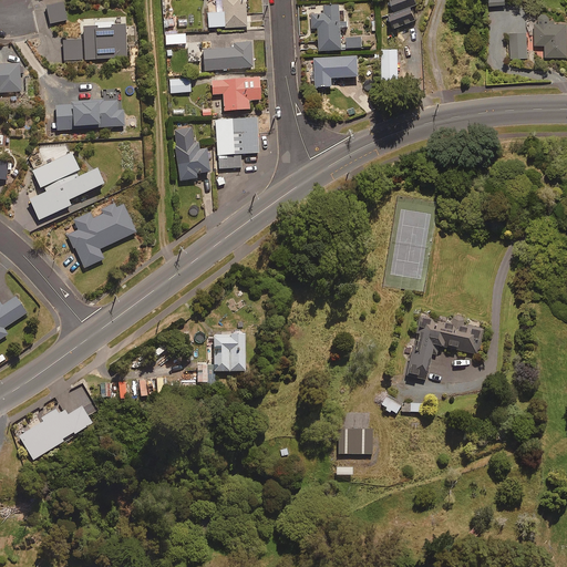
[(247,27),(246,0),(222,0),(223,10),(208,11),(208,28),(247,27)]
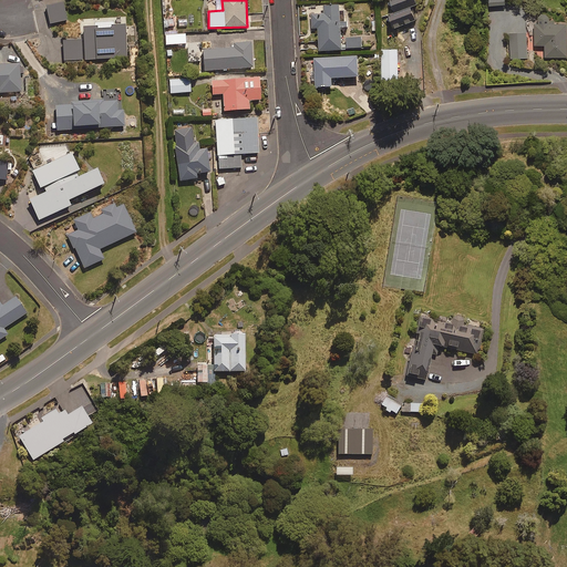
[(416,3),(414,0),(387,0),(391,8),(387,9),(394,28),(415,20),(410,6),(416,3)]
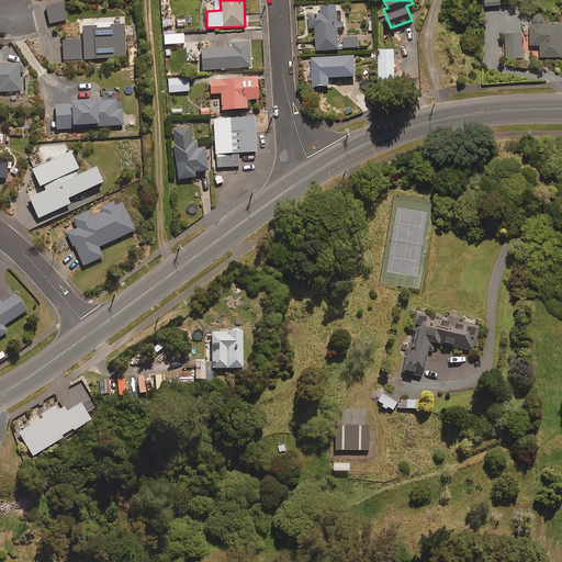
[(65,20),(62,2),(45,7),(49,23),(65,20)]
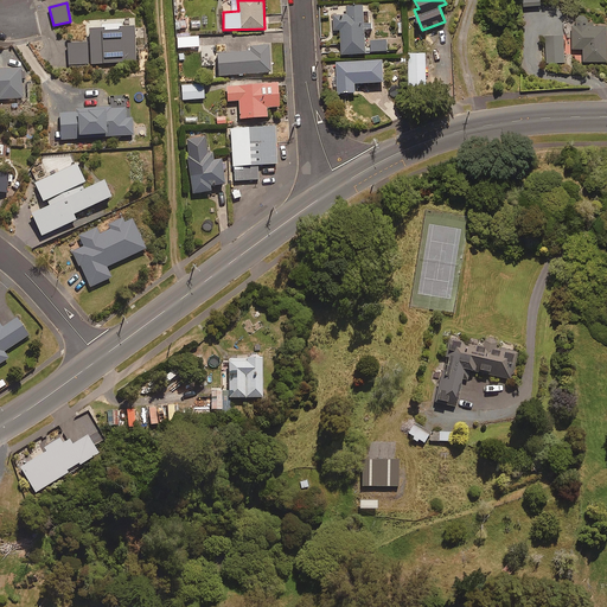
[(363,4),(346,5),(346,13),(333,14),(334,29),(340,29),(342,53),(387,50),(387,38),(365,40),(364,29),(372,27),(371,21),(364,23),(363,4)]
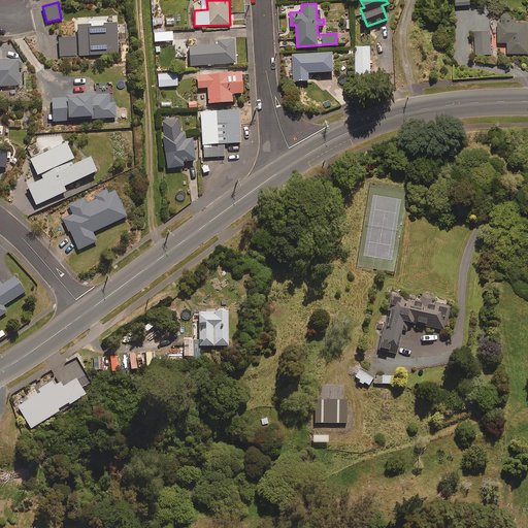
[(512,12),(502,12),(502,22),(498,22),(498,42),(507,42),(507,54),(527,54),(527,24),(527,22),(512,22),(512,12)]
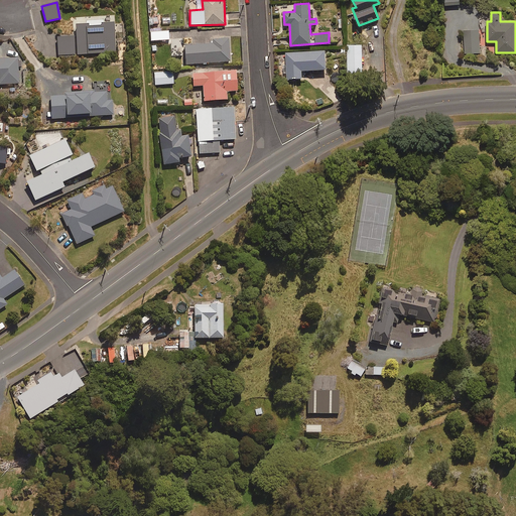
[(149,25),(158,25),(158,21),(164,20),(164,14),(148,14),(149,25)]
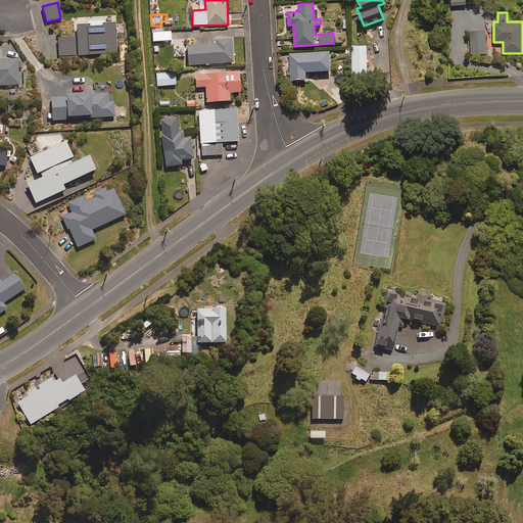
[(88,25),(88,24),(75,24),(76,37),(57,38),(58,56),(115,53),(113,21),(100,22),(101,25),(88,25)]
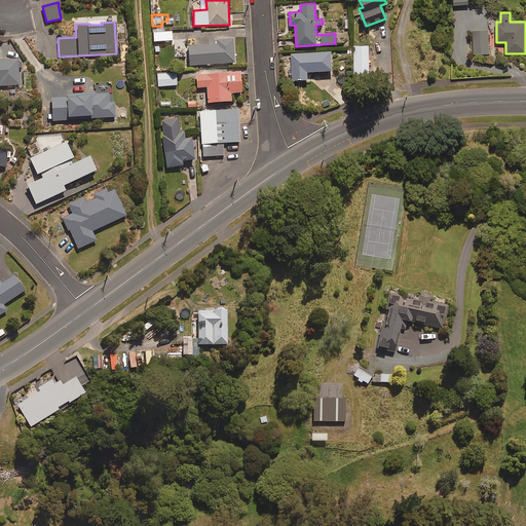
[(489,31),(474,31),(474,53),(488,54),(489,31)]
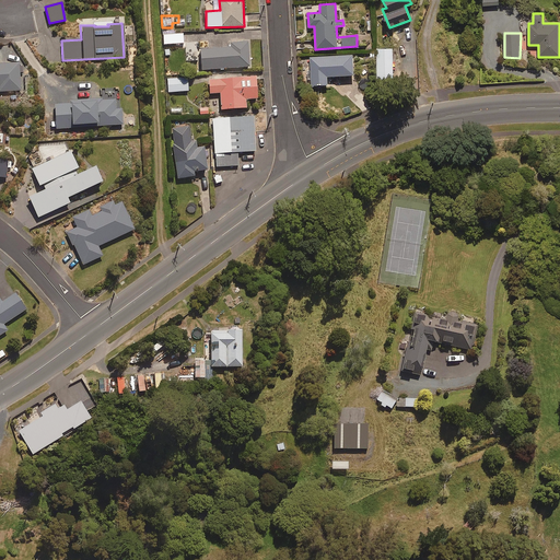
[(183,43),(183,34),(163,35),(163,44),(183,43)]
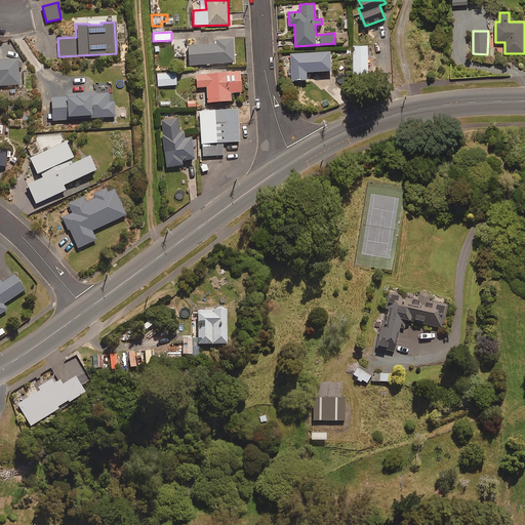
[(186,39),(174,40),(174,56),(186,56),(186,39)]
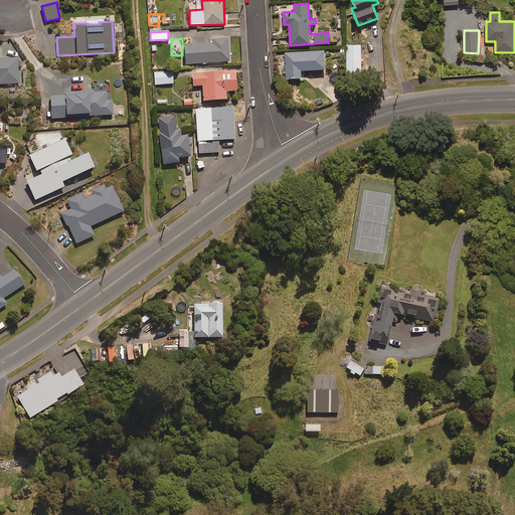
[(228,61),(227,39),(211,39),(212,44),(184,45),(184,63),(228,61)]
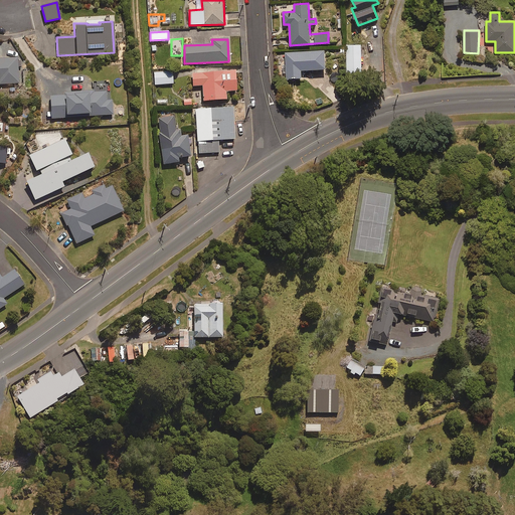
[(360,44),(346,45),(347,73),(362,72),(360,44)]
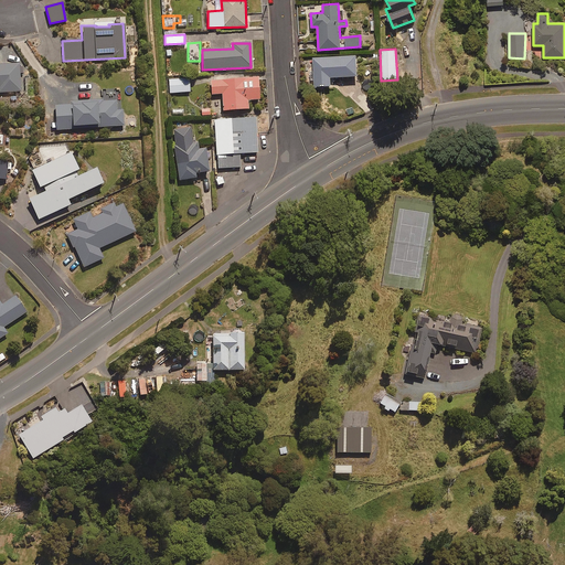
[(312,57),(315,86),(331,85),(331,76),(356,74),(355,55),(312,57)]
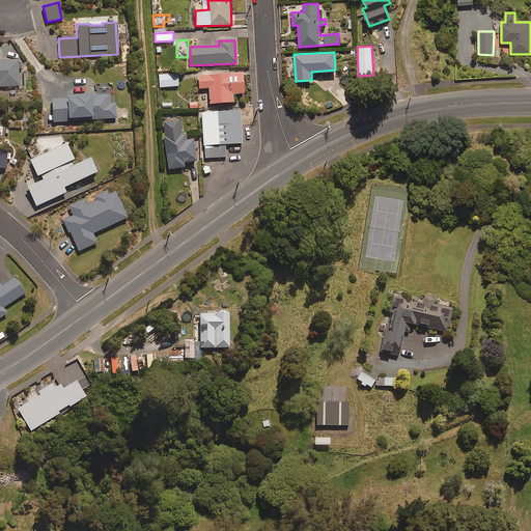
[(0,87),(20,88),(20,60),(0,60),(0,87)]
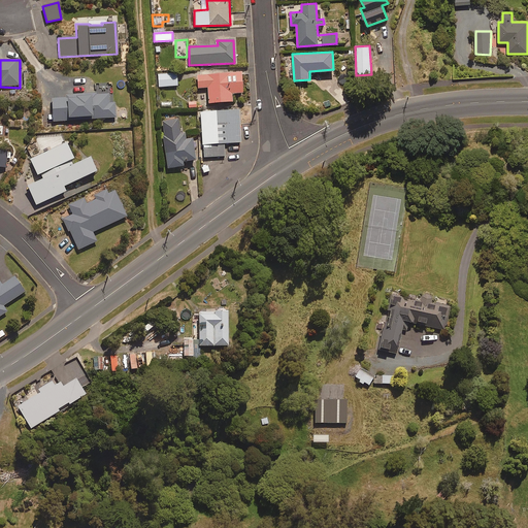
[(241,93),(239,72),(196,75),(197,88),(206,88),(207,103),(231,101),(231,94),(241,93)]
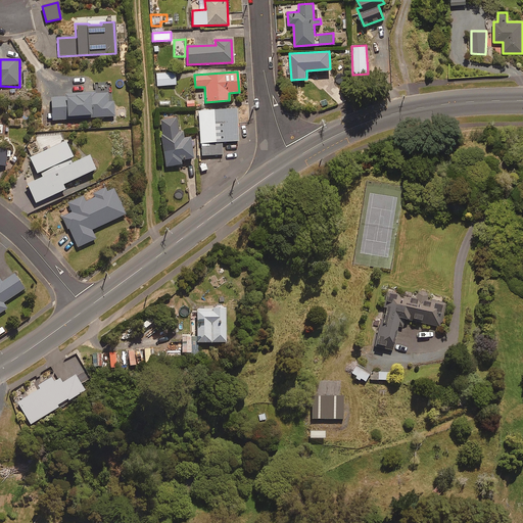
[(175,85),(175,73),(156,74),(156,86),(175,85)]
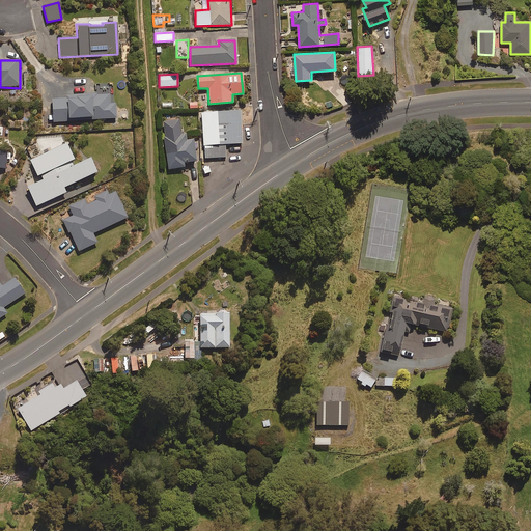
[(110,92),(68,95),(68,99),(53,100),(54,122),(72,121),(72,117),(95,116),(95,119),(117,118),(116,103),(111,104),(110,92)]
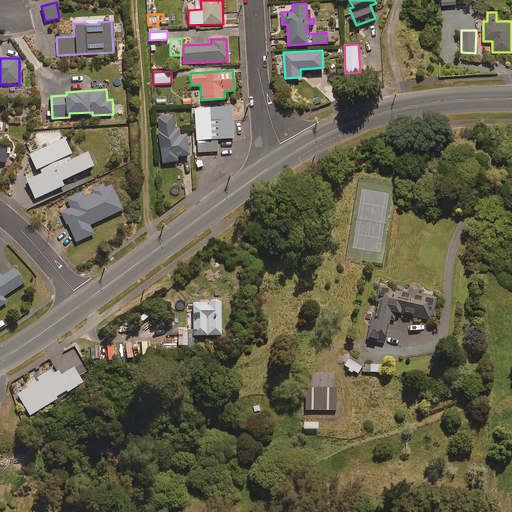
[(232,119),(231,106),(194,108),(197,152),(201,152),(202,159),(208,158),(207,152),(217,151),(217,139),(235,138),(234,119),(232,119)]
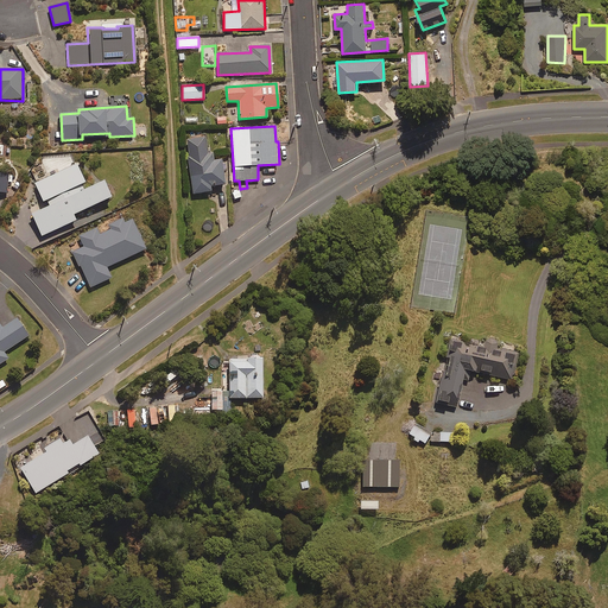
[(207,153),(206,138),(187,139),(190,192),(209,191),(209,185),(222,184),(221,160),(213,160),(213,153),(207,153)]
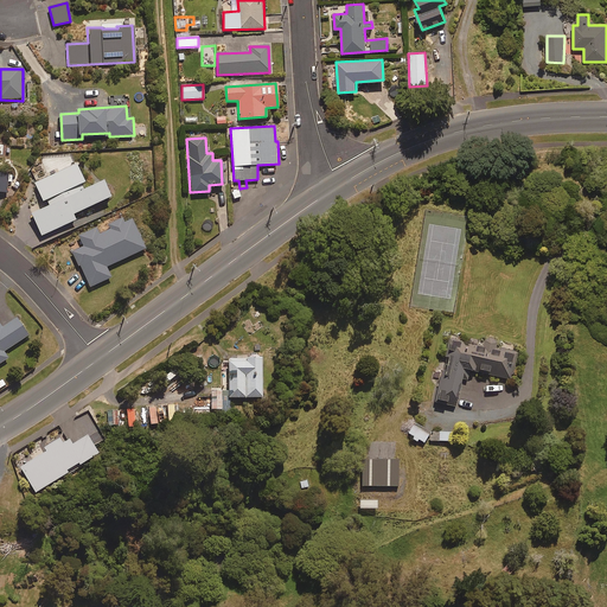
[(89,186),(78,163),(36,183),(46,206),(32,212),(43,235),(77,219),(74,213),(113,196),(104,179),(89,186)]
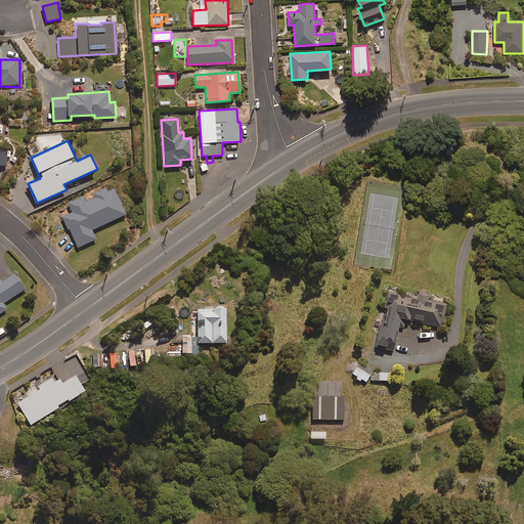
[(106,191),(104,187),(92,193),(94,198),(86,202),(83,195),(69,204),(72,211),(61,216),(68,229),(70,228),(79,247),(97,238),(92,229),(127,213),(115,188),(106,191)]
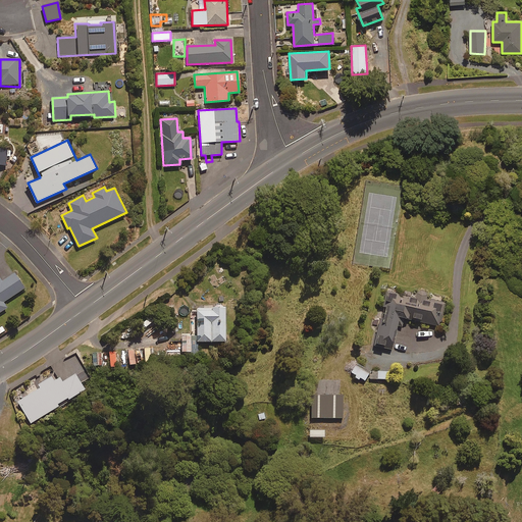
[(2,281),(0,277),(0,312),(8,308),(4,302),(25,288),(15,273),(2,281)]
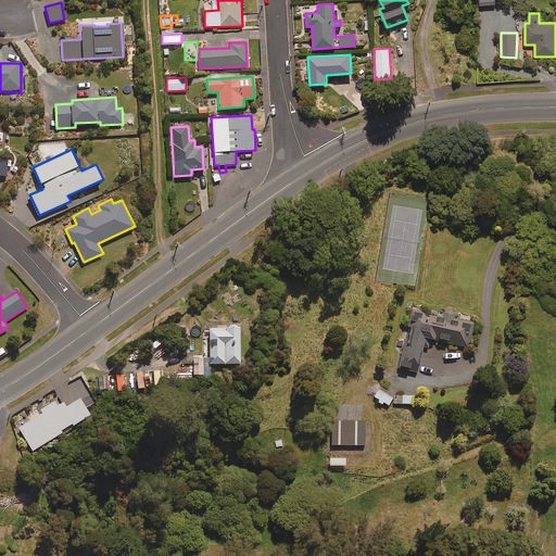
[(465,346),(468,328),(471,329),(472,321),(453,318),(454,312),(442,310),(441,319),(411,314),(406,342),(400,340),(399,346),(402,346),(399,367),(417,370),(421,346),(428,348),(430,338),(450,341),(449,344),(465,346)]
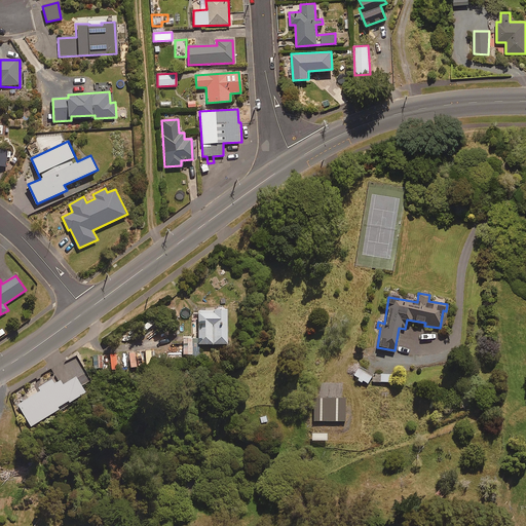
[(199,337),(199,344),(228,343),(228,309),(198,310),(199,337)]
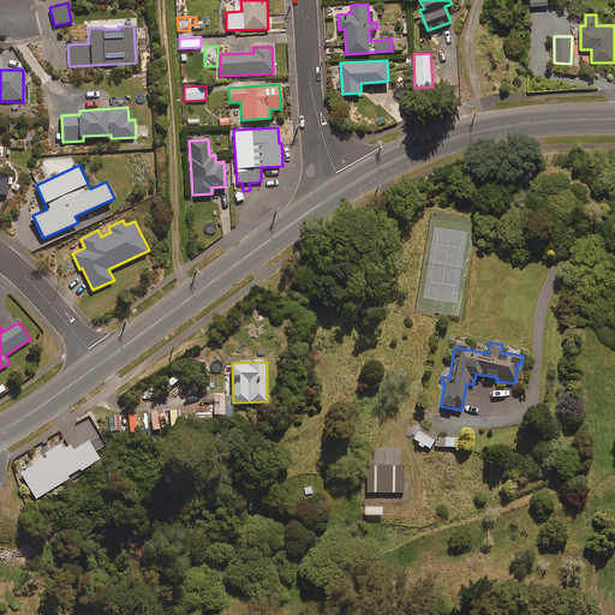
[(215,415),(227,415),(227,421),(233,421),(233,394),(215,394),(215,415)]
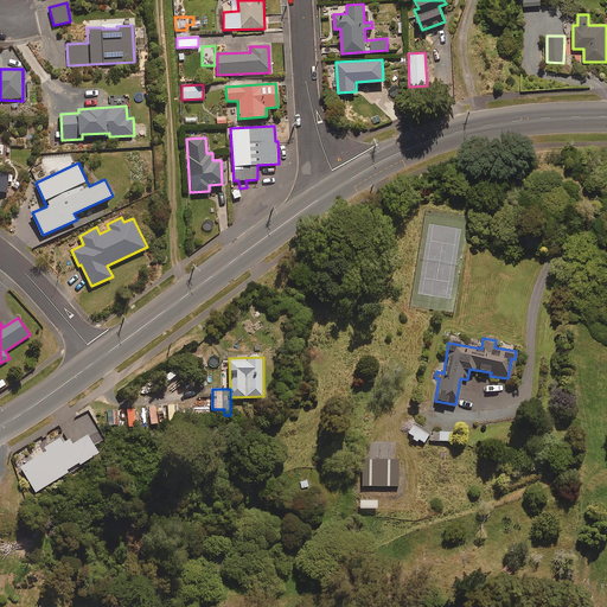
[(128,428),(138,427),(136,421),(151,421),(151,425),(158,425),(158,409),(127,409),(128,428)]
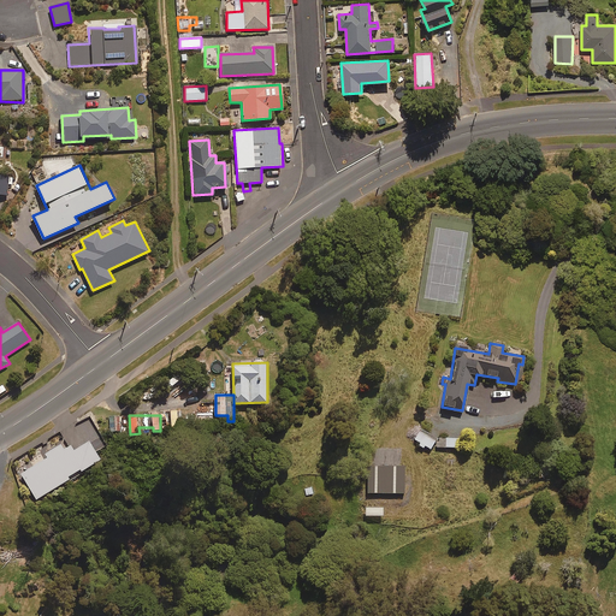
[(413,440),(419,443),(418,445),(424,449),(425,446),(430,449),(434,440),(419,431),(413,440)]
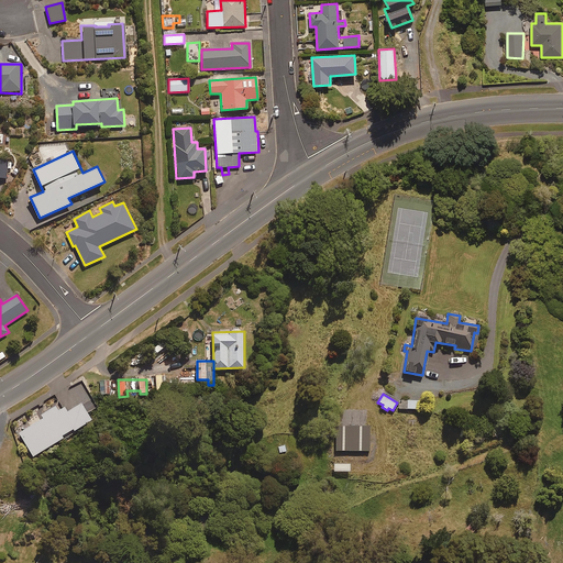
[(92,420),(83,403),(67,411),(62,403),(42,415),(44,418),(19,433),(33,455),(92,420)]
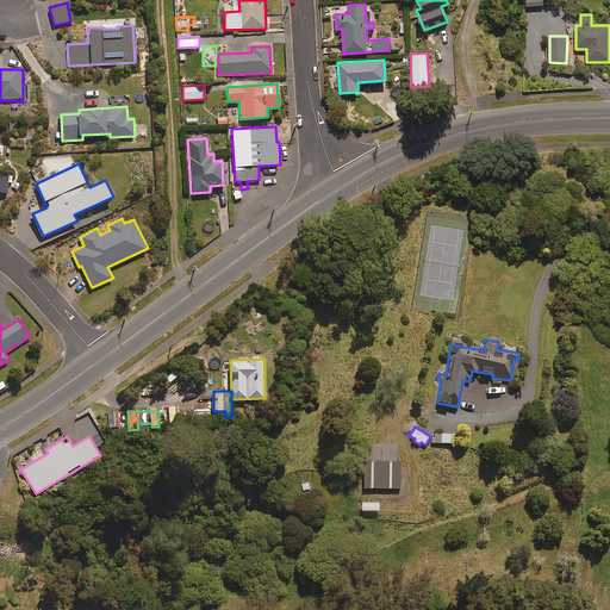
[(399,462),(362,462),(362,489),(399,489),(399,462)]
